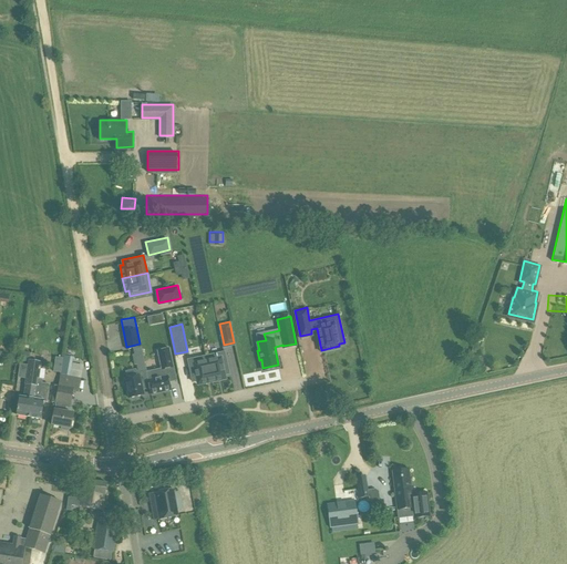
[(161,367),(146,370),(150,386),(151,392),(152,392),(152,391),(169,388),(171,388),(168,380),(176,378),(168,346),(157,349),(161,367)]
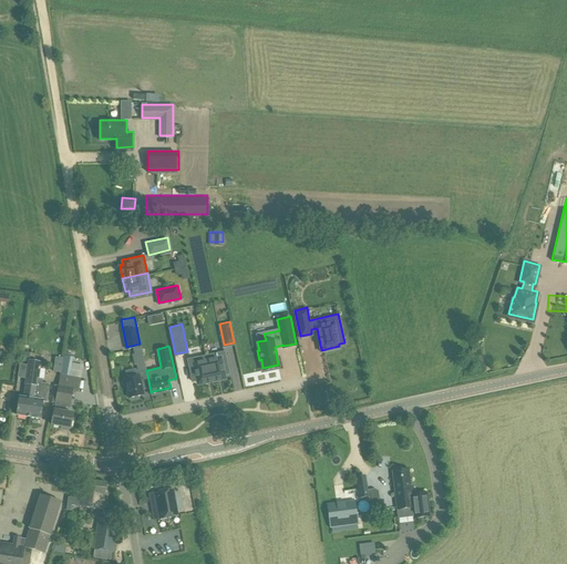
[(13,348),(12,360),(20,360),(21,349),(13,348)]
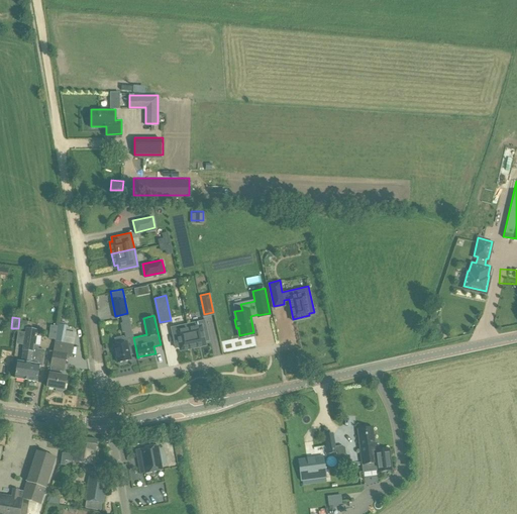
[(204,319),(188,322),(193,345),(204,342),(204,339),(208,338),(204,319)]
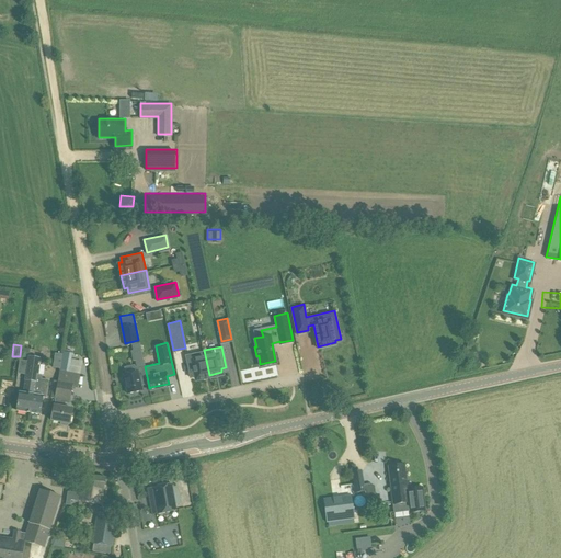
[(209,375),(204,350),(185,354),(191,375),(195,374),(196,377),(209,375)]
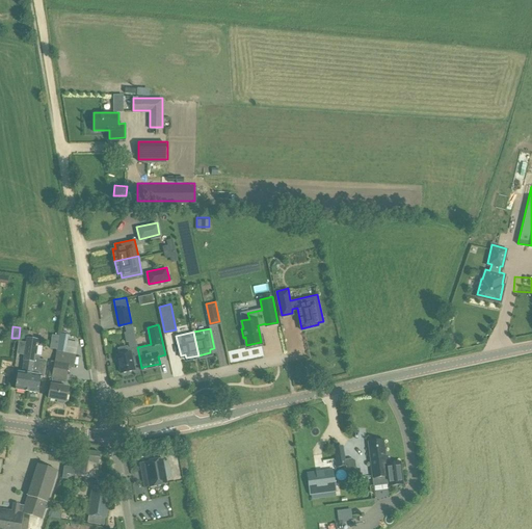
[(18,369),(16,387),(38,390),(41,373),(44,373),(46,358),(35,355),(37,341),(27,340),(18,339),(17,351),(22,352),(21,358),(22,358),(23,352),(24,352),(22,370),(18,369)]
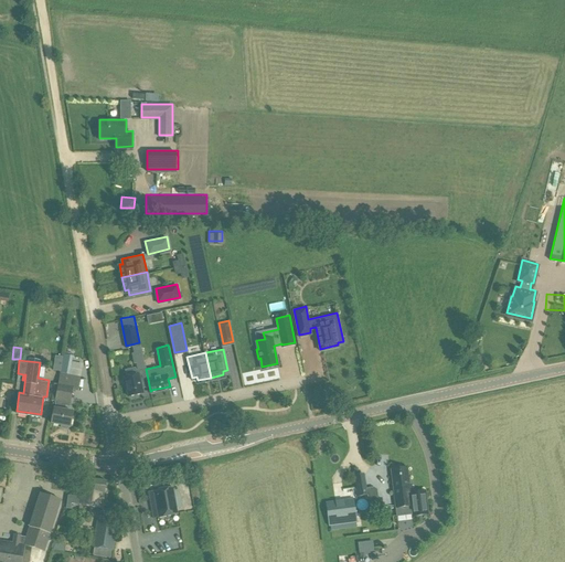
[(149,384),(146,369),(145,367),(135,369),(135,367),(126,368),(127,374),(124,375),(128,394),(142,391),(141,385),(149,384)]
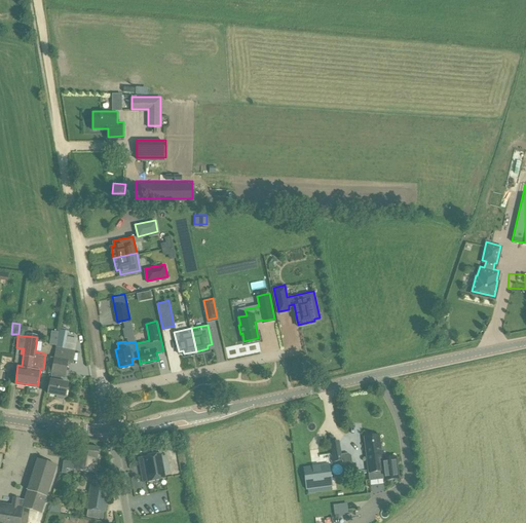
[(50,378),(47,393),(58,394),(57,397),(59,397),(64,398),(64,396),(66,396),(68,381),(60,380),(61,375),(64,376),(67,359),(71,359),(71,360),(72,360),(73,349),(55,346),(51,373),(50,378)]
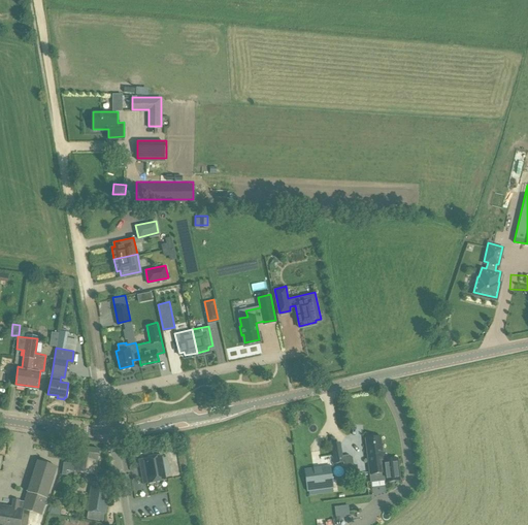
[(381,434),(365,436),(369,472),(381,470),(378,461),(384,460),(384,458),(381,434)]
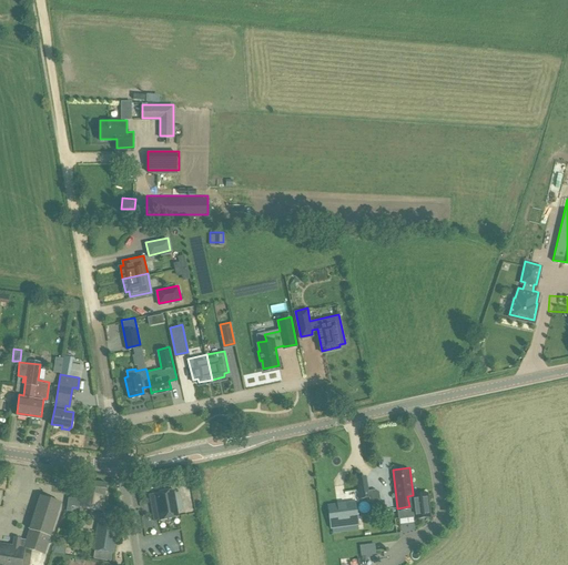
[(367,477),(356,480),(359,497),(369,496),(367,477)]
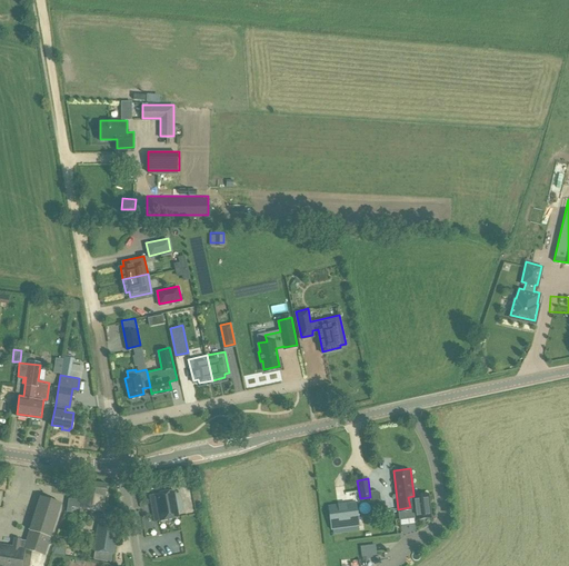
[(85,479),(81,507),(103,509),(107,483),(85,479)]
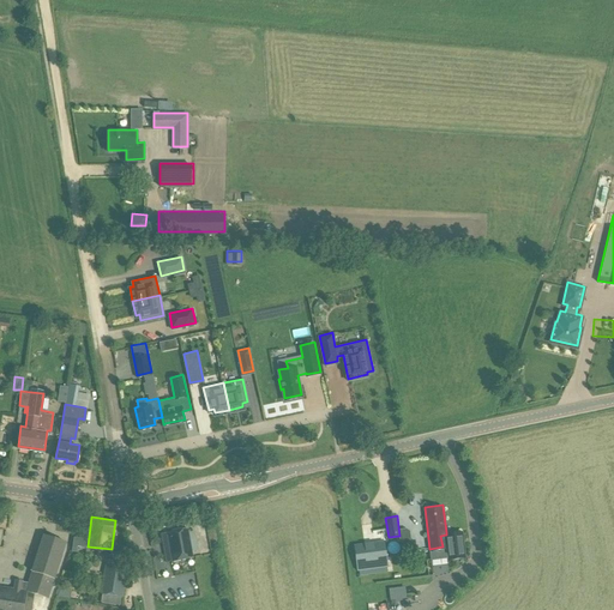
[(188,526),(167,530),(172,559),(193,555),(188,526)]
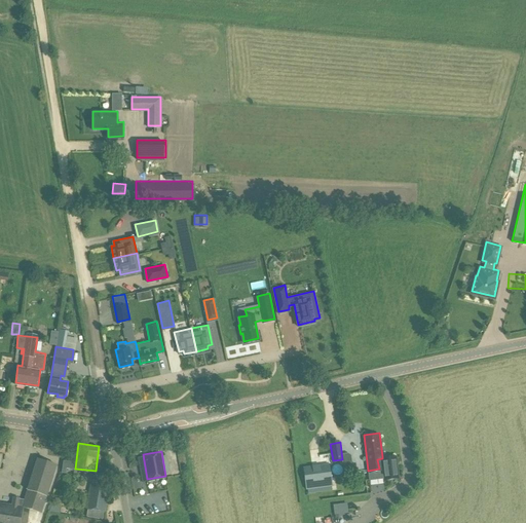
[(399,477),(396,455),(382,456),(382,458),(377,459),(379,469),(383,469),(384,478),(399,477)]
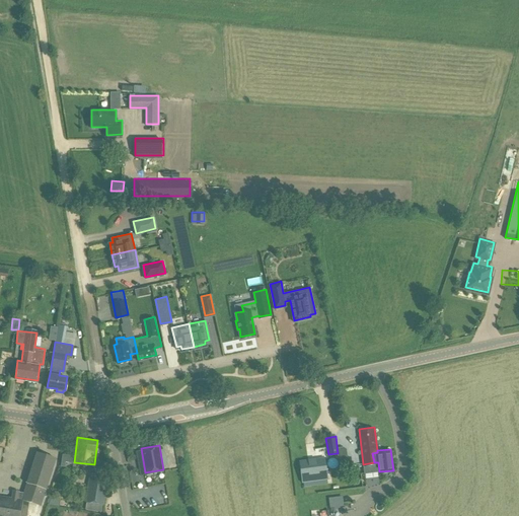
[(0,515),(26,515),(27,514),(28,508),(29,502),(41,505),(56,457),(36,452),(24,492),(19,492),(19,491),(13,490),(12,497),(0,495),(0,515)]
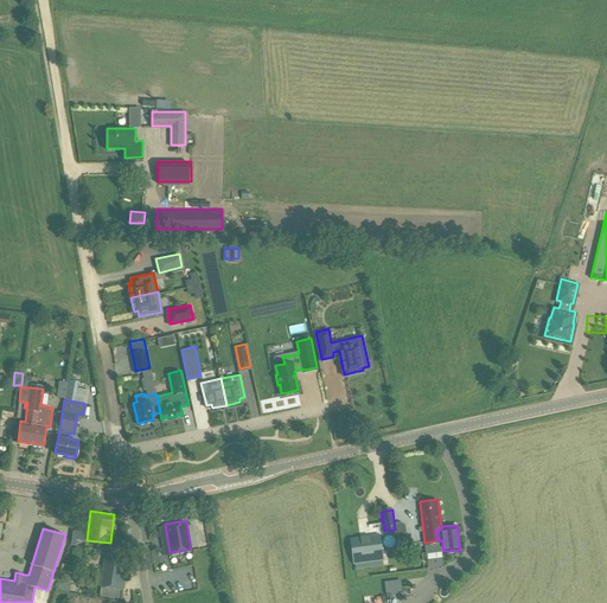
[(383,558),(379,533),(350,537),(353,562),(383,558)]
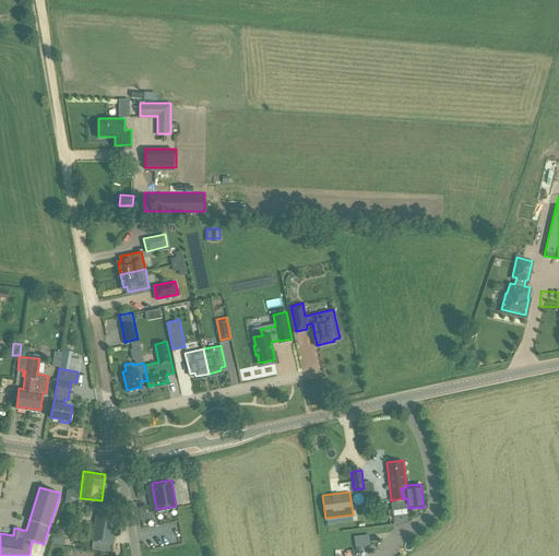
[(378,492),(366,494),(367,504),(380,503),(378,492)]
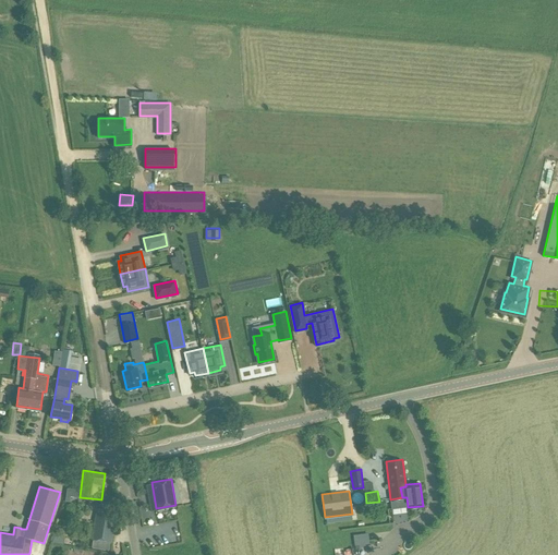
[(97,513),(93,539),(111,542),(116,516),(97,513)]
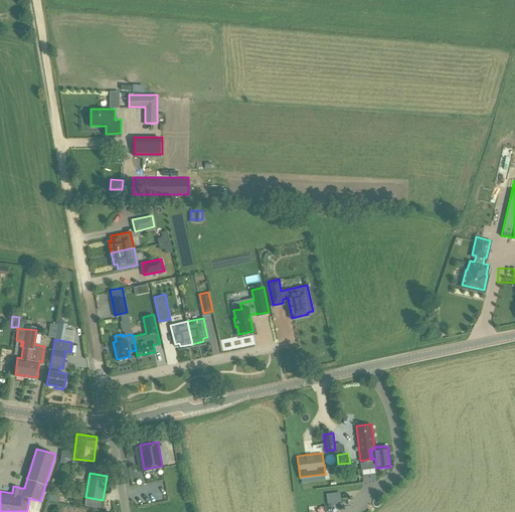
[(50,492),(48,498),(57,500),(59,494),(50,492)]
